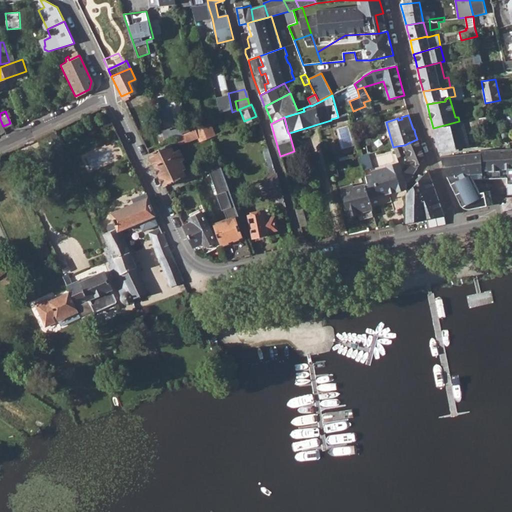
[(433,128),(440,151),(470,148),(464,127),(471,125),(469,120),(463,120),(459,121),(433,128)]
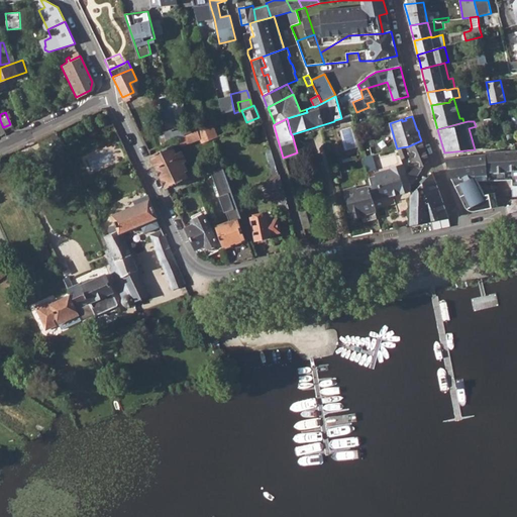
[(346,150),(358,147),(352,126),(340,129),(346,150)]
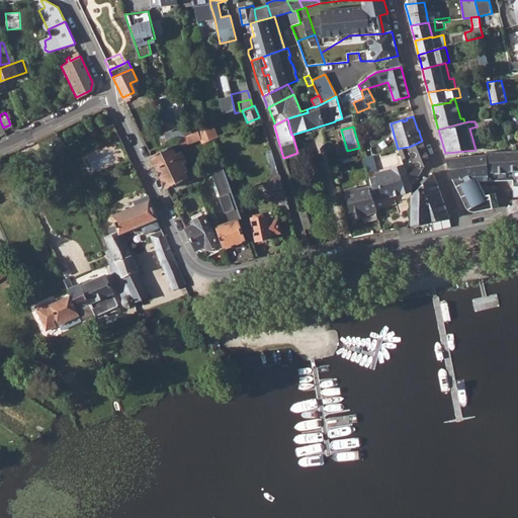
[(195,130),(179,136),(176,137),(180,145),(199,138),(195,130)]
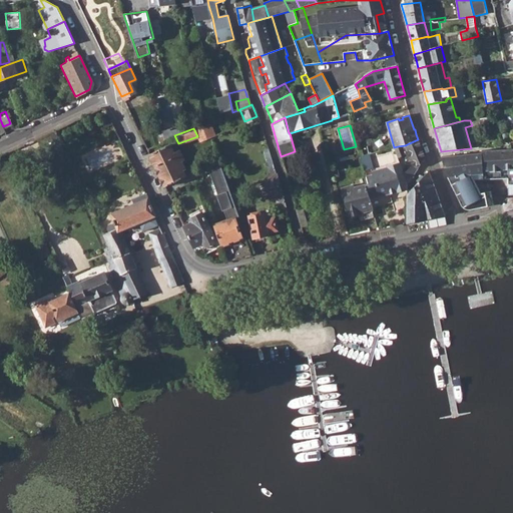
[(419,168),(425,157),(418,139),(405,145),(413,164),(406,172),(409,182),(419,168)]
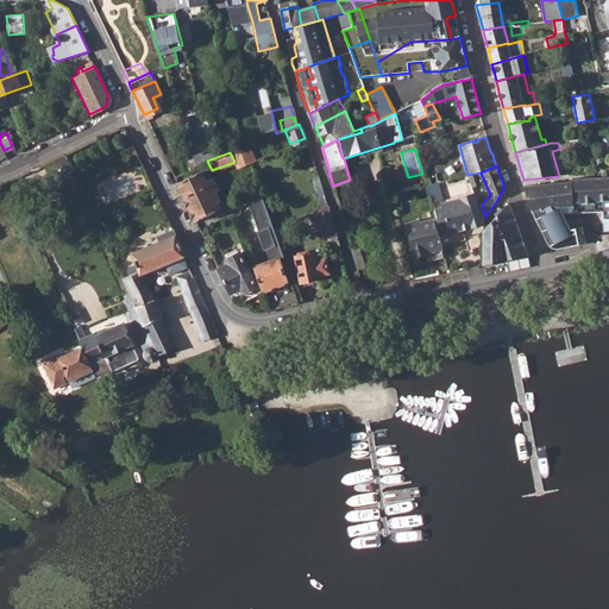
[(200,170),(176,181),(184,201),(194,219),(219,208),(211,192),(215,188),(211,177),(205,181),(200,170)]
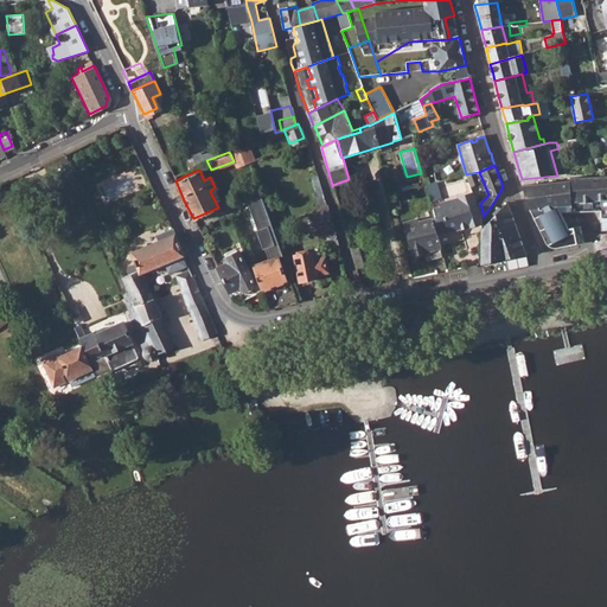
[(557,248),(585,242),(581,227),(569,229),(561,213),(594,211),(594,210),(601,210),(601,219),(606,218),(606,176),(593,177),(572,178),(572,180),(530,185),(525,192),(526,197),(528,200),(530,209),(535,209),(536,218),(535,218),(548,244),(550,247),(554,248),(557,248)]
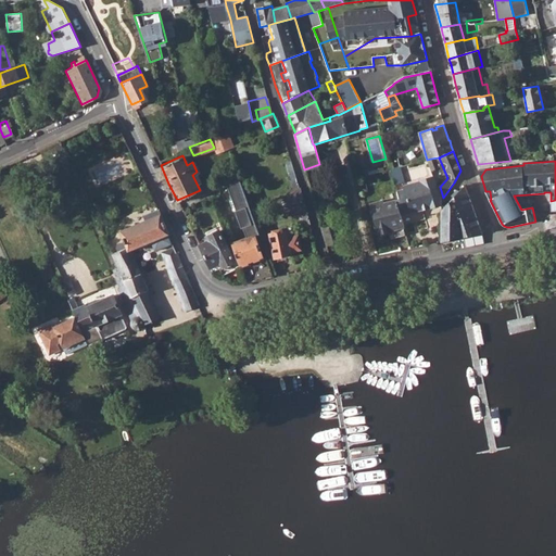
[(400,167),(390,169),(395,185),(404,182),(400,167)]
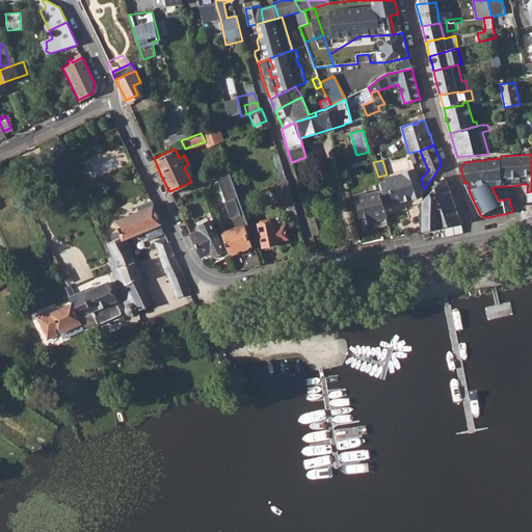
[(381,191),(379,191),(382,206),(422,195),(422,191),(415,169),(386,178),(387,181),(379,183),(381,191)]
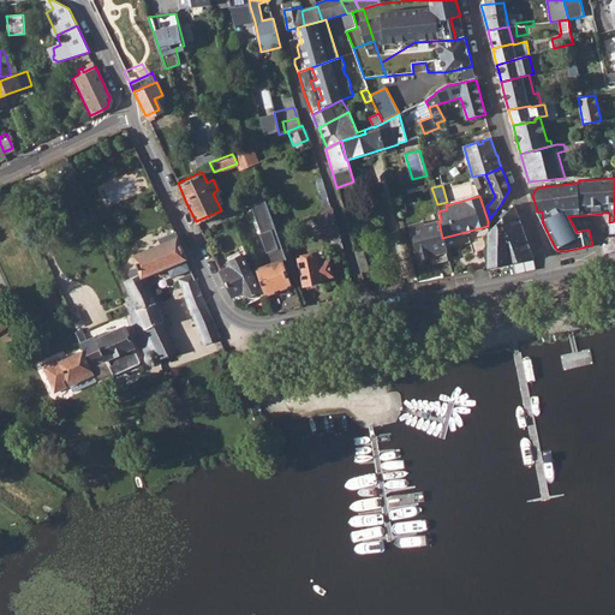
[(336,233),(328,206),(315,210),(322,236),(332,234),(336,233)]
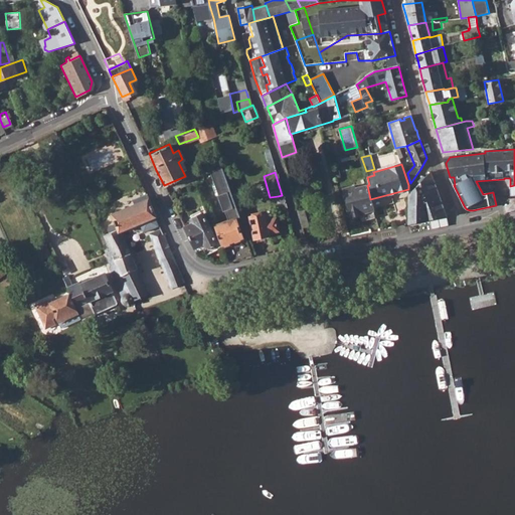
[(409,195),(409,224),(410,223),(447,215),(438,192),(431,172),(409,195)]
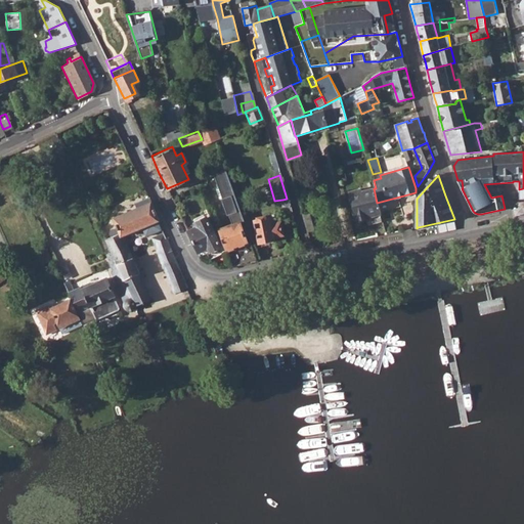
[(356,220),(380,213),(377,203),(374,188),(361,191),(360,189),(349,192),(356,220)]
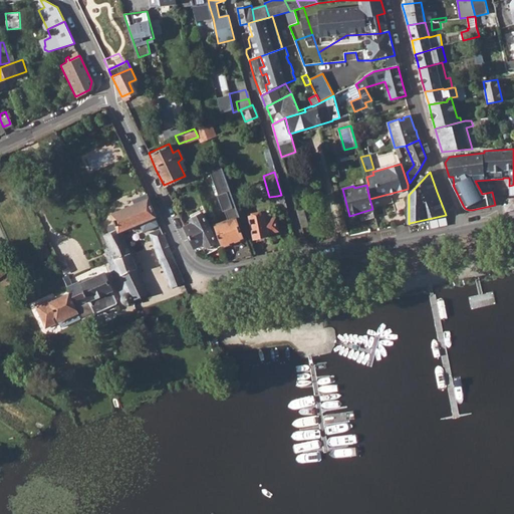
[(110,253),(126,247),(119,230),(155,215),(152,208),(145,191),(139,193),(141,199),(108,213),(115,227),(112,228),(111,225),(109,223),(106,224),(103,227),(104,229),(105,231),(101,233),(110,253)]
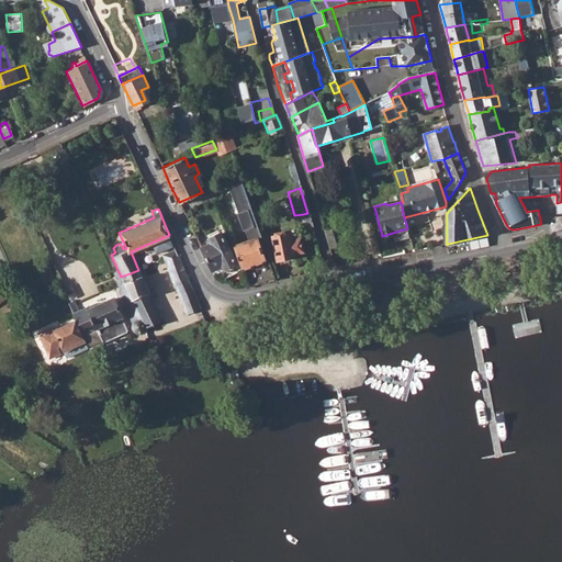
[(328,223),(321,225),(324,234),(332,232),(328,223)]
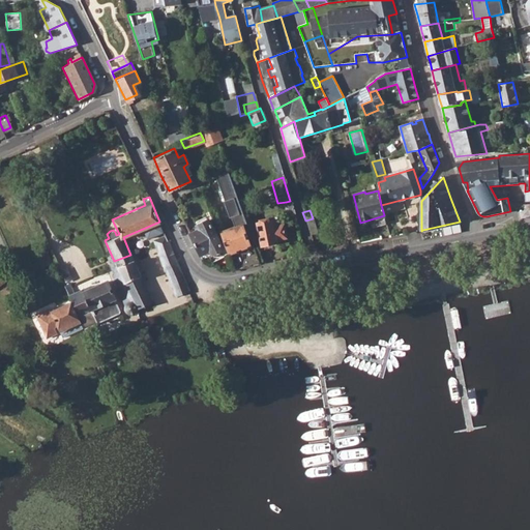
[(198,227),(188,232),(193,242),(199,254),(208,248),(210,253),(222,247),(207,217),(196,223),(198,227)]
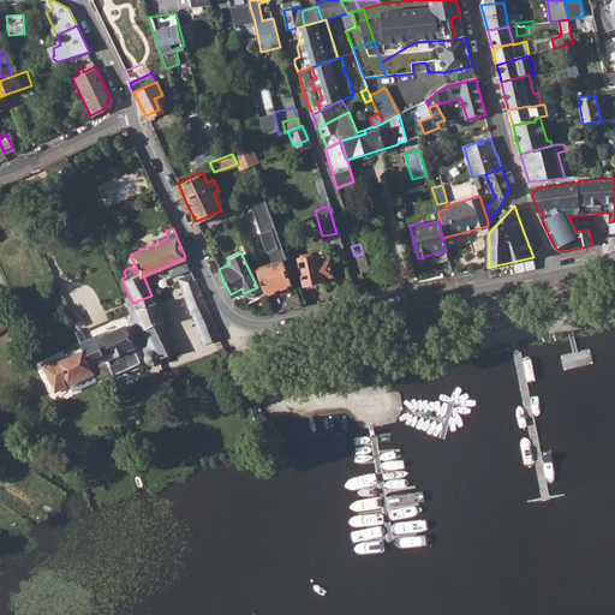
[(318,260),(316,252),(296,257),(302,282),(318,279),(318,276),(330,274),(327,257),(318,260)]
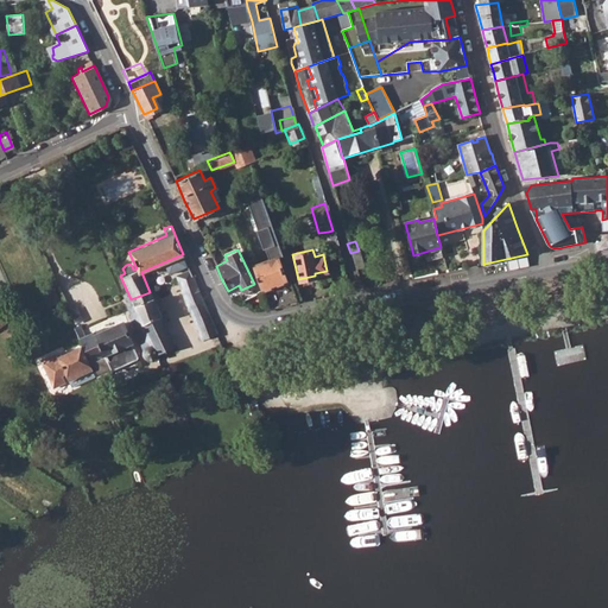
[(530,266),(527,254),(485,264),(487,276),(530,266)]
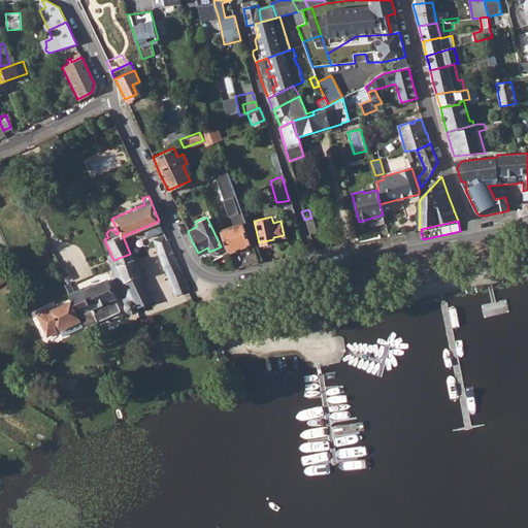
[(218,229),(226,251),(231,266),(243,264),(258,261),(252,242),(248,244),(243,232),(244,230),(239,222),(218,229)]
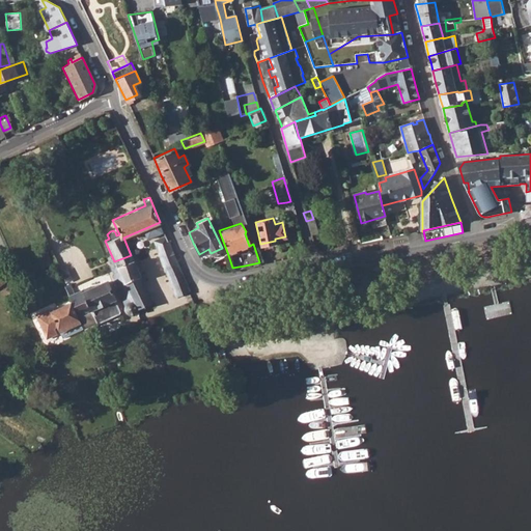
[(174,295),(188,288),(166,238),(154,243),(155,245),(174,295)]
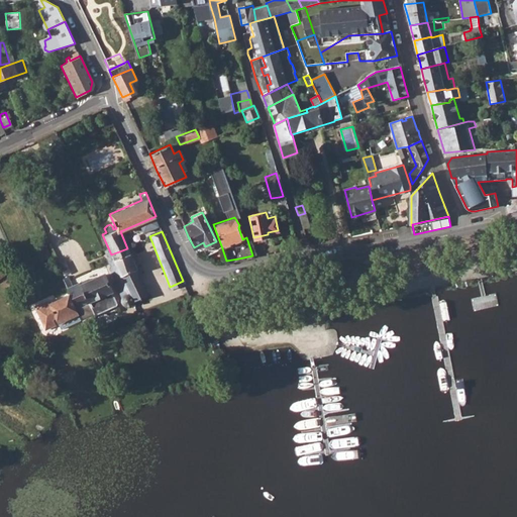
[(111,254),(131,300),(147,293),(127,248),(111,254)]
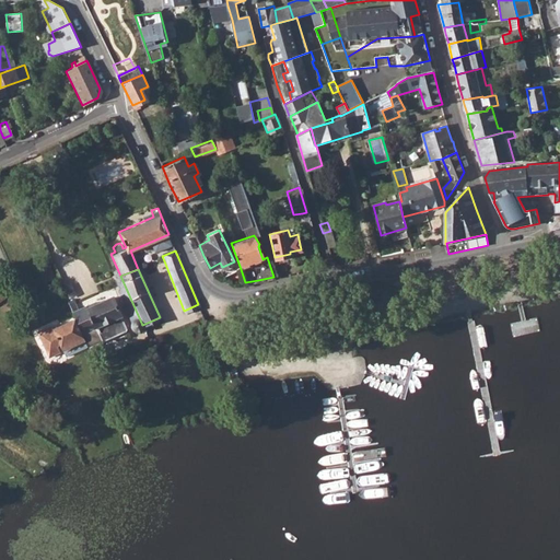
[(139,329),(142,325),(120,276),(115,279),(119,289),(117,290),(131,323),(131,325),(131,327),(133,329),(136,330),(139,329)]
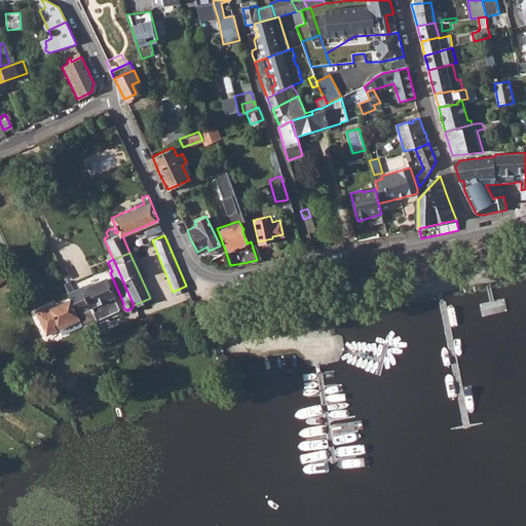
[(71,299),(83,325),(117,308),(112,296),(113,295),(105,278),(82,289),(81,286),(74,289),(70,278),(64,282),(71,299)]
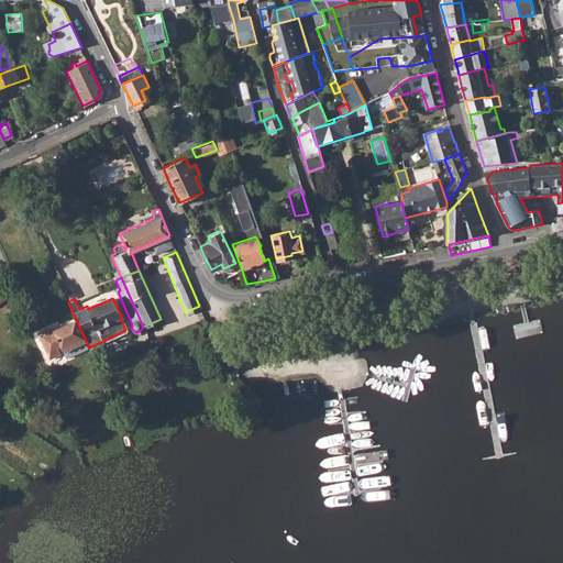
[(53,327),(40,332),(50,356),(67,350),(69,351),(81,345),(81,344),(85,342),(75,320),(54,329),(53,327)]
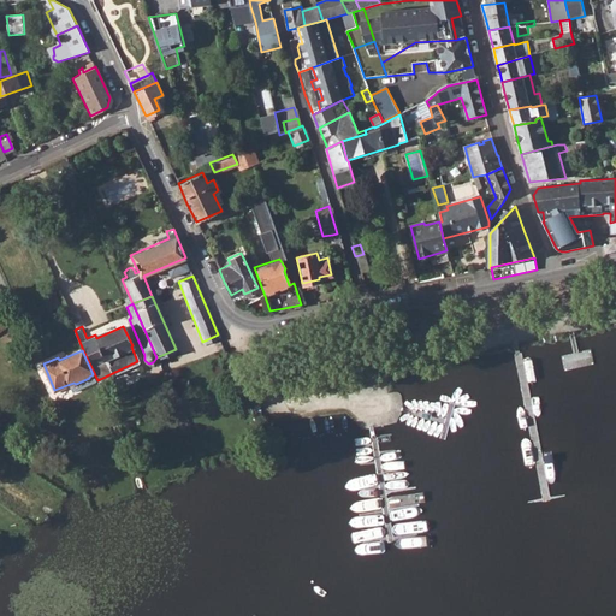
[(249,384),(241,363),(232,367),(242,388),(249,384)]
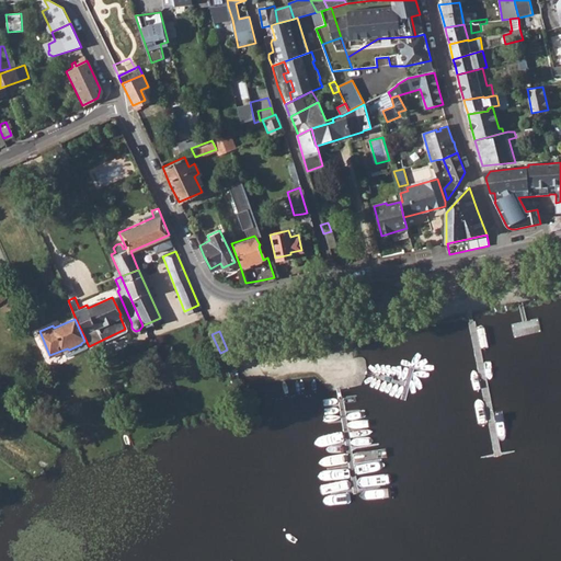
[(338,348),(336,341),(324,343),(327,352),(338,348)]
